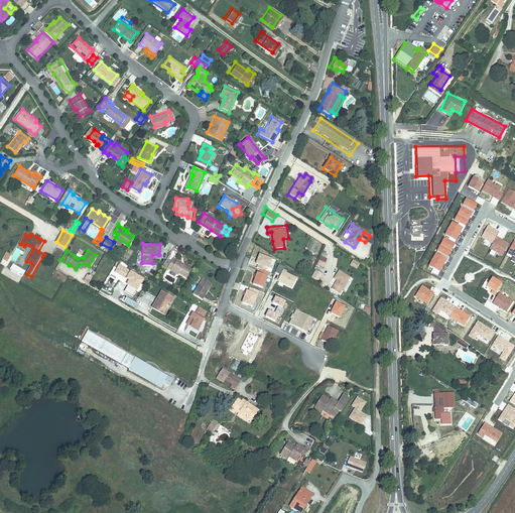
[(318,253),(315,262),(324,265),(327,256),(318,253)]
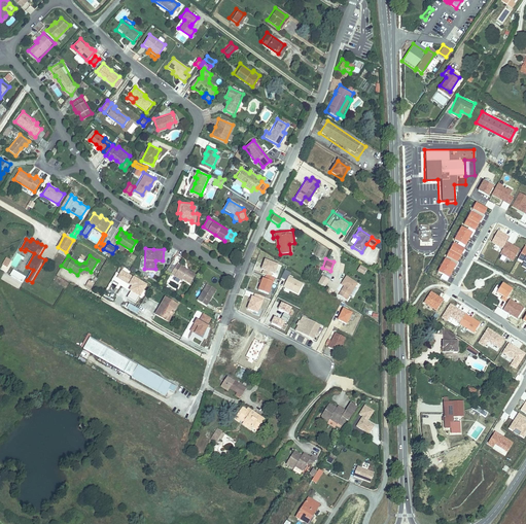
[(363,272),(366,266),(359,262),(356,268),(363,272)]
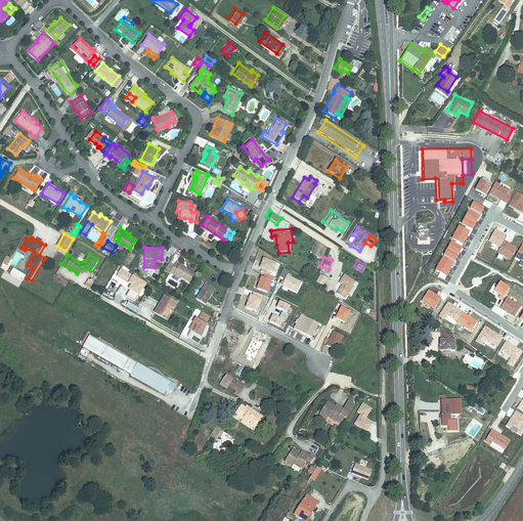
[(184,266),(176,261),(172,269),(176,272),(175,275),(180,279),(181,276),(188,280),(194,272),(184,266)]
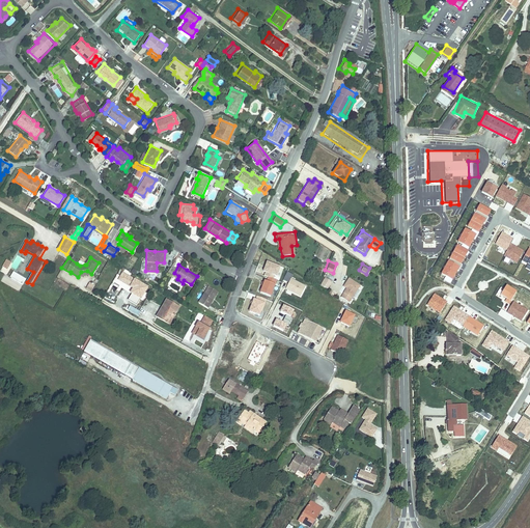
[(27,279),(16,273),(12,278),(24,284),(27,279)]
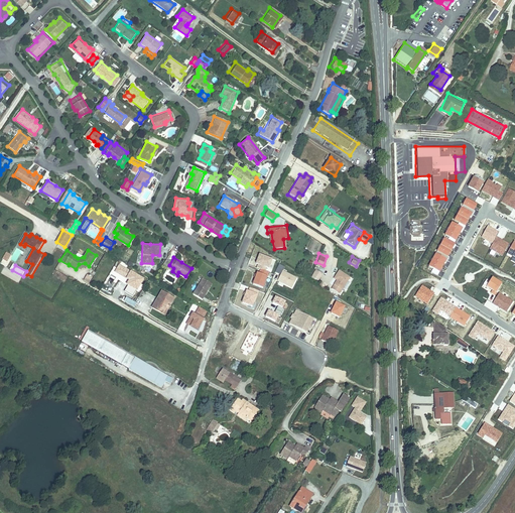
[(322,273),(315,268),(311,274),(317,278),(322,273)]
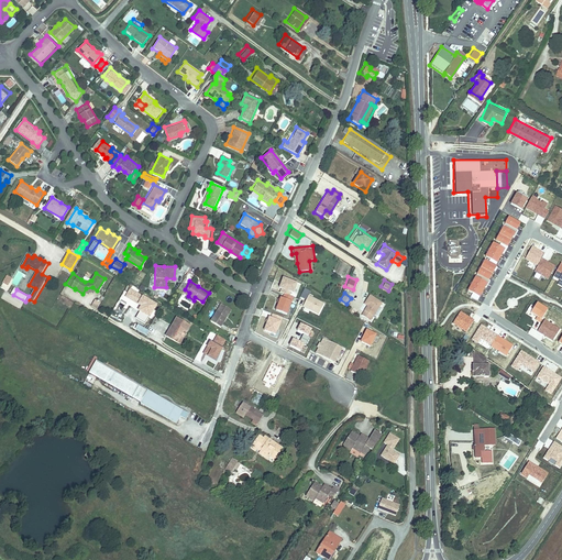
[(381,300),(368,293),(364,298),(367,302),(360,313),(368,318),(381,300)]
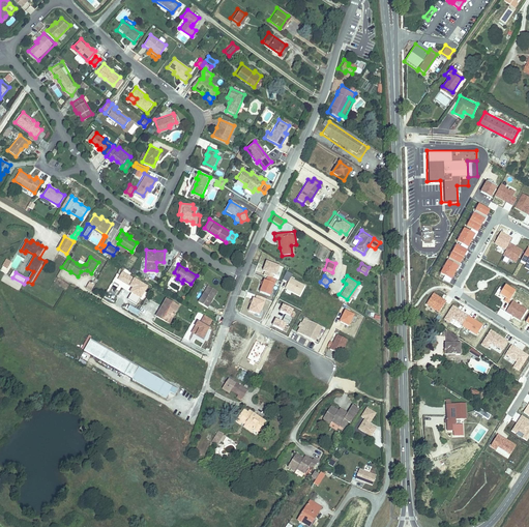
[(90,289),(94,281),(88,279),(85,286),(90,289)]
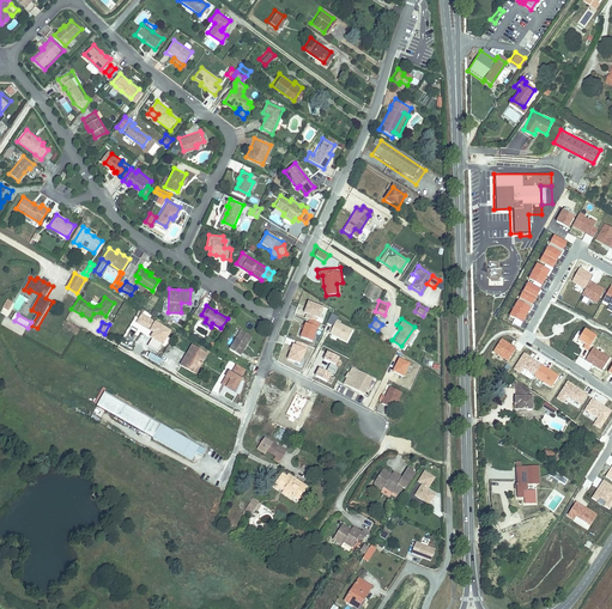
[(126,332),(131,335),(135,326),(131,323),(126,332)]
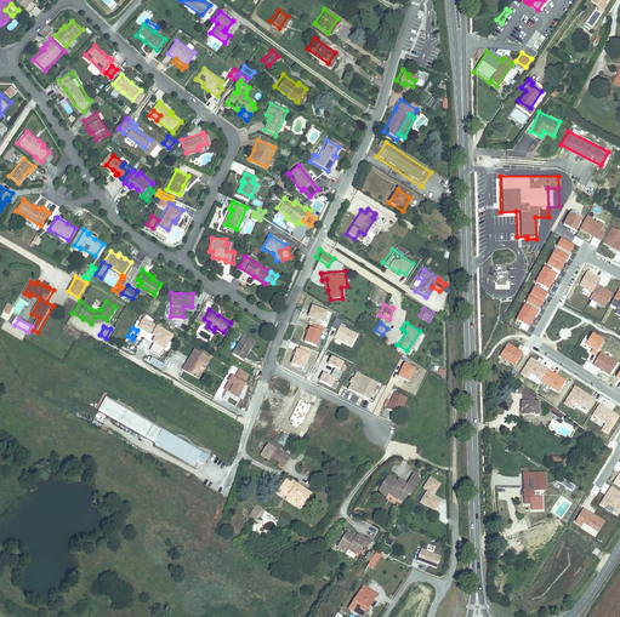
[(243,360),(254,341),(243,333),(232,354),(243,360)]
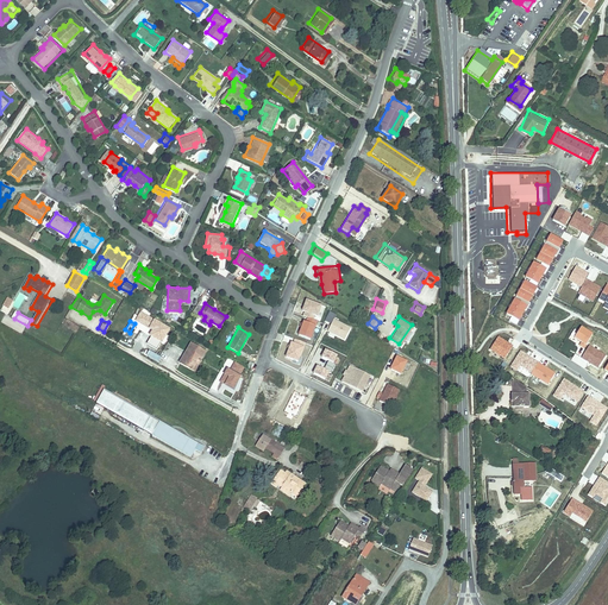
[(195,346),(181,364),(194,373),(208,355),(195,346)]
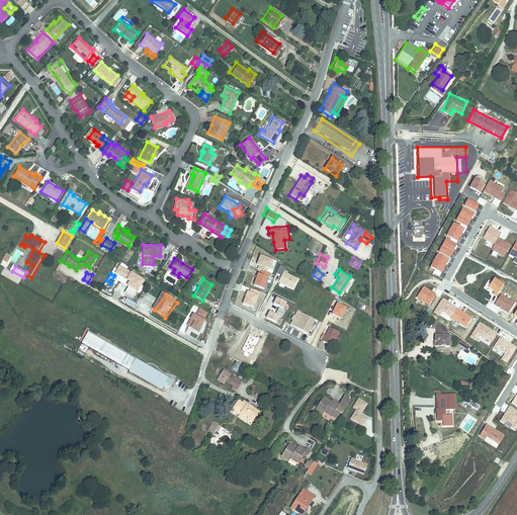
[(268,309),(265,316),(275,320),(278,314),(280,316),(284,307),(282,306),(285,299),(276,295),(273,302),(277,304),(274,312),(268,309)]
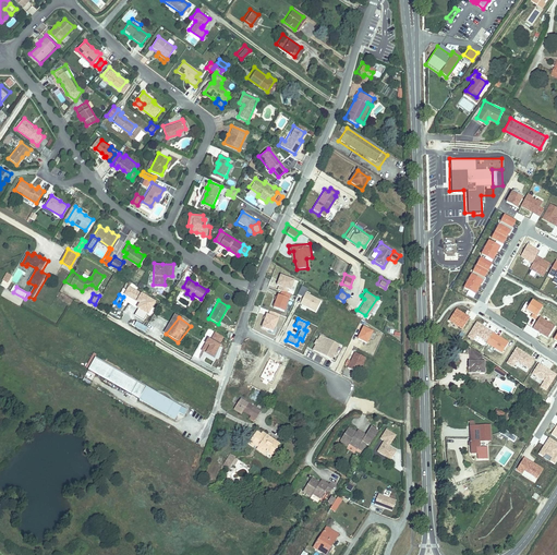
[(137,322),(134,326),(145,333),(147,328),(137,322)]
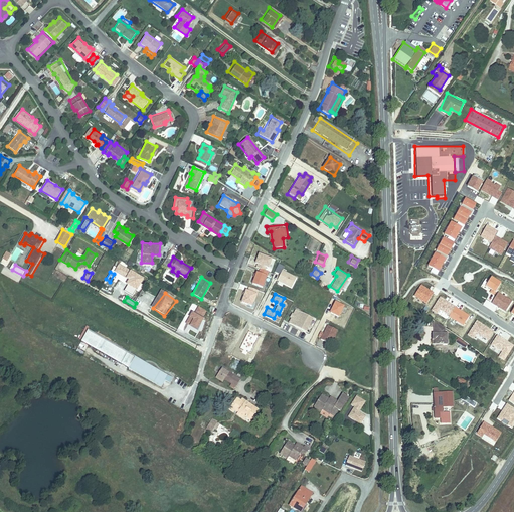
[(308,321),(311,315),(294,306),(291,312),(292,312),(291,315),(290,315),(287,320),(294,324),(297,325),(303,329),(306,323),(308,321)]
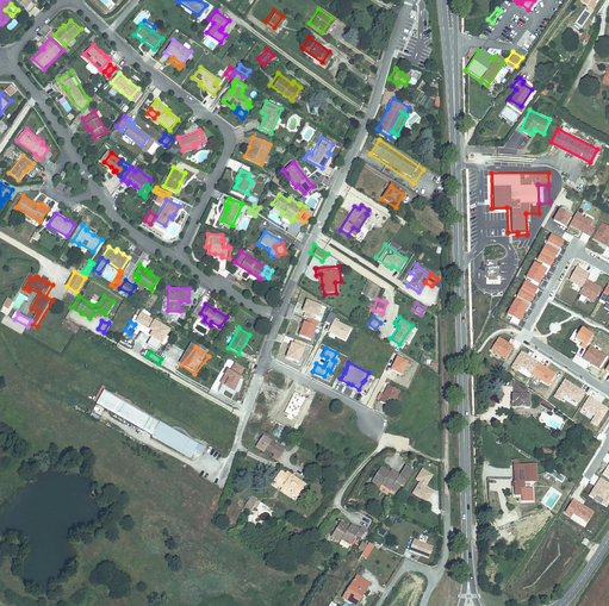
[(530,410),(530,388),(514,379),(513,403),(514,403),(514,410),(530,410)]
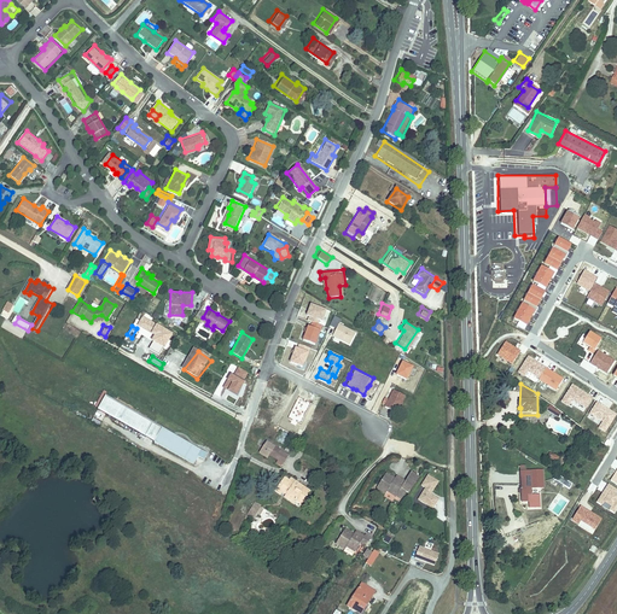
[(402,395),(391,389),(383,404),(394,410),(402,395)]
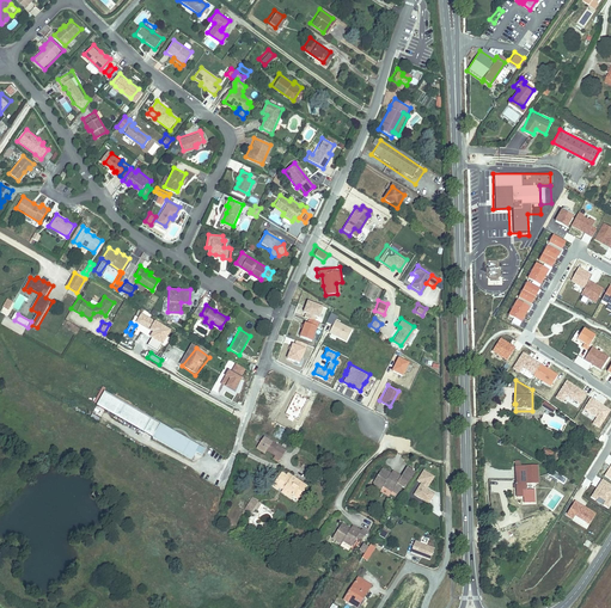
[(203,447),(102,391),(92,407),(189,460),(194,452),(199,455),(203,447)]
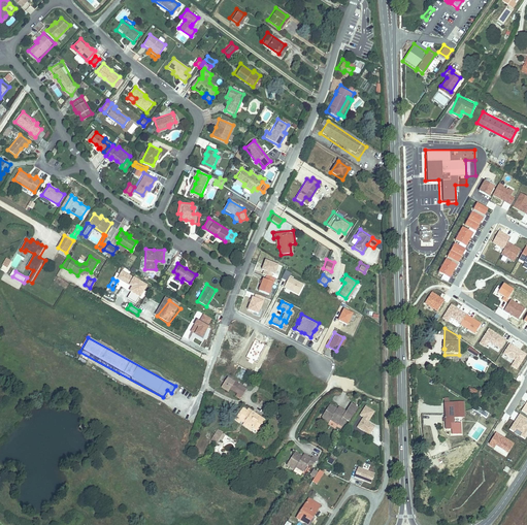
[(474,356),(476,352),(468,347),(465,352),(474,356)]
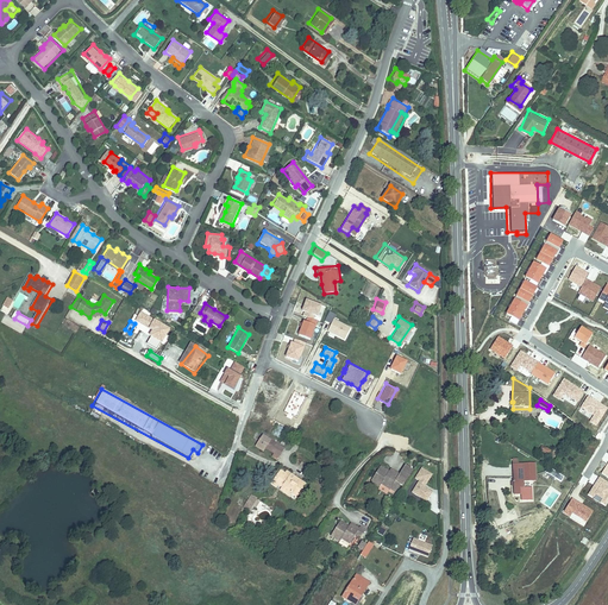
[(276,421),(270,432),(280,435),(284,426),(276,421)]
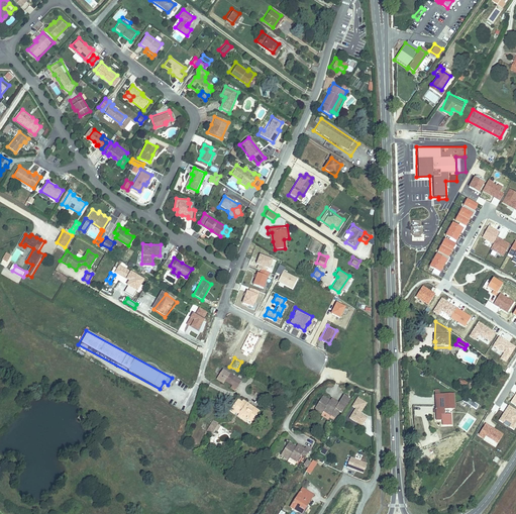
[(230,381),(235,386),(240,380),(222,366),(215,374),(222,379),(224,376),(230,381)]
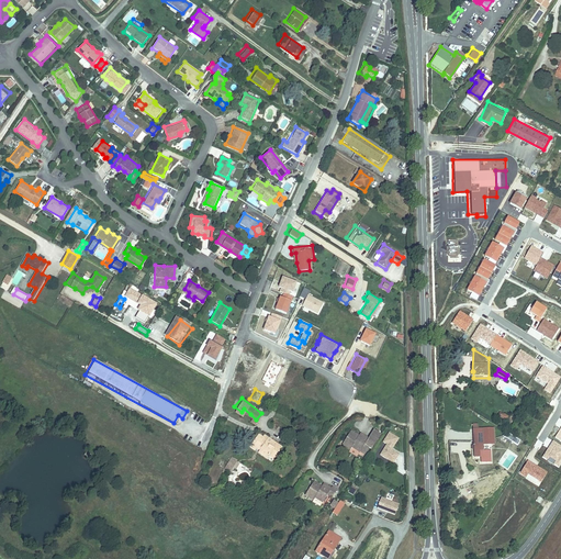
[(371,445),(381,429),(373,425),(368,434),(359,429),(358,432),(350,426),(341,439),(351,446),(352,443),(359,447),(363,440),(371,445)]
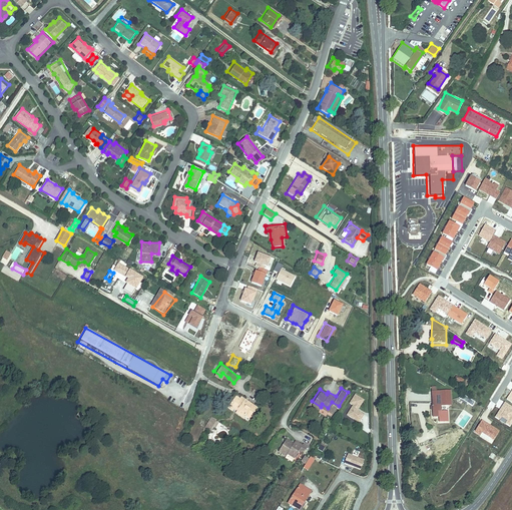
[(449,392),(447,390),(431,390),(431,417),(439,417),(439,406),(445,406),(449,406),(449,392)]
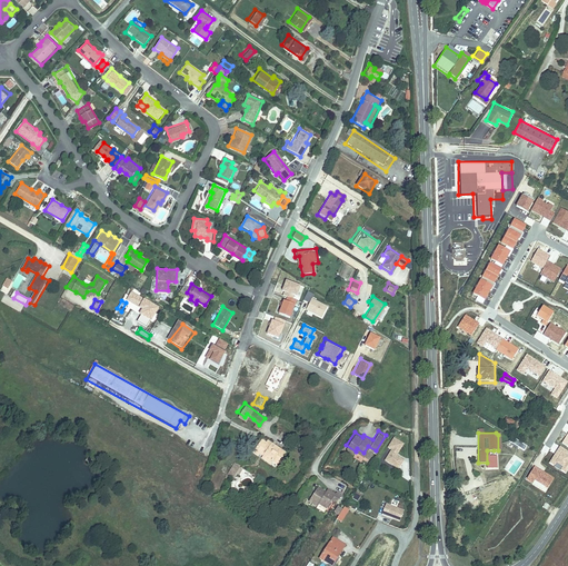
[(384,456),(397,464),(402,455),(396,450),(402,439),(397,436),(384,456)]
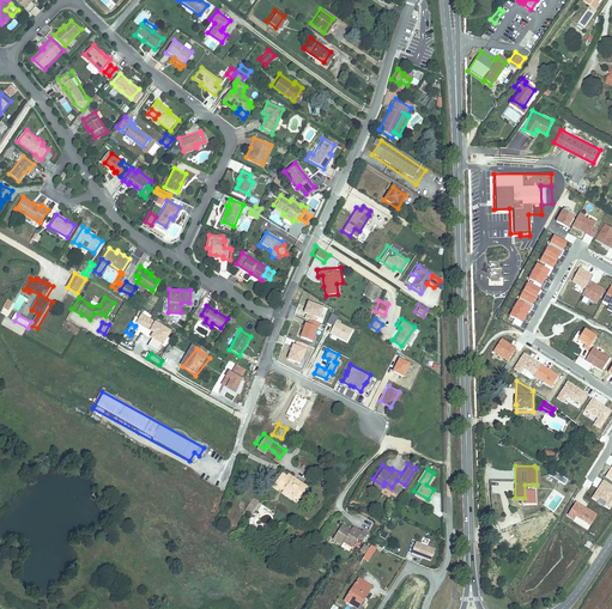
[(280,470),(273,479),(278,482),(276,485),(279,487),(290,495),(295,499),(306,485),(286,470),(284,474),(280,470)]
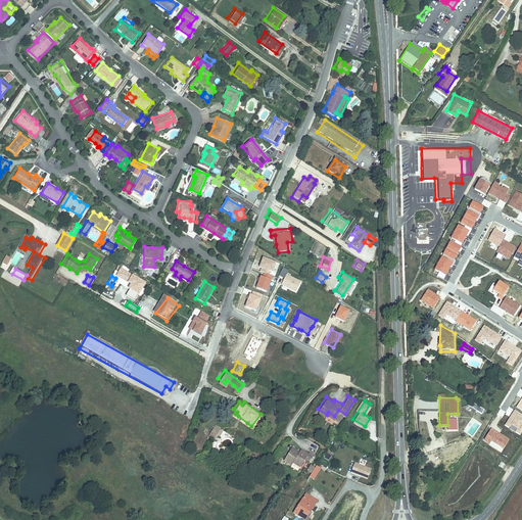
[(247,423),(238,416),(236,419),(245,426),(247,423)]
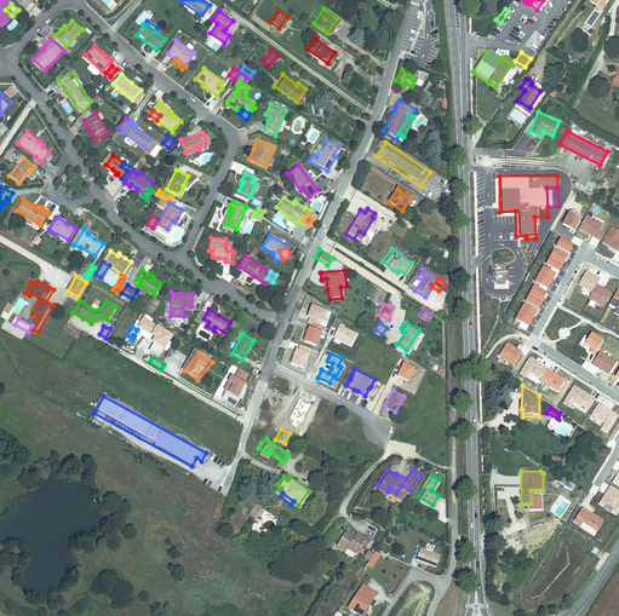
[(258,506),(251,500),(239,516),(246,520),(258,506)]
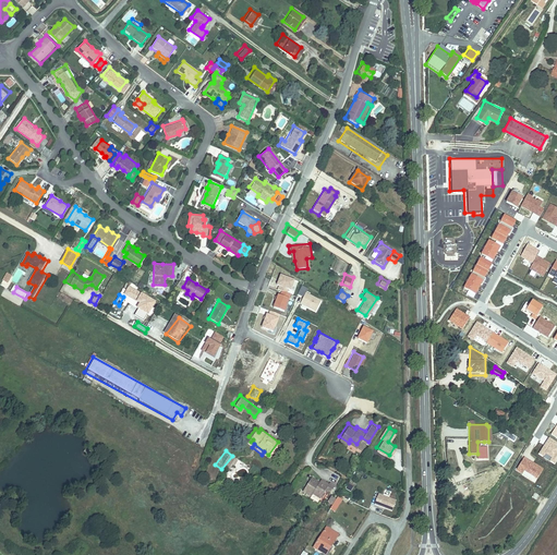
[(329,491),(335,482),(331,480),(328,478),(327,480),(323,478),(319,475),(318,477),(318,479),(311,473),(302,486),(311,492),(312,491),(318,495),(324,487),(326,490),(328,491),(329,491)]
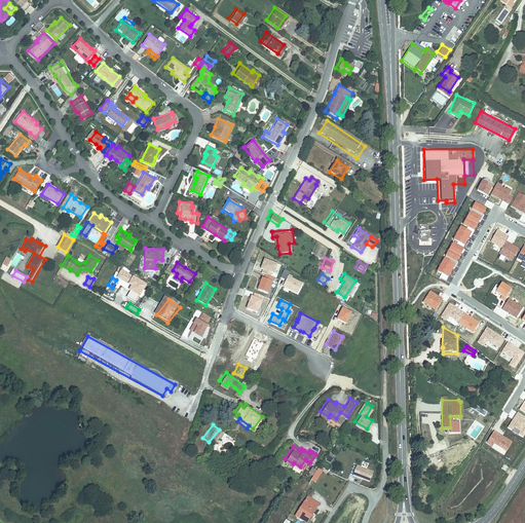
[(330,459),(333,453),(328,451),(325,457),(330,459)]
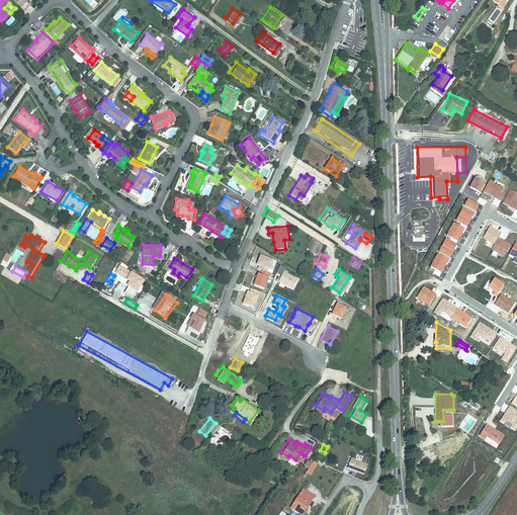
[(349,454),(345,464),(362,470),(365,460),(349,454)]
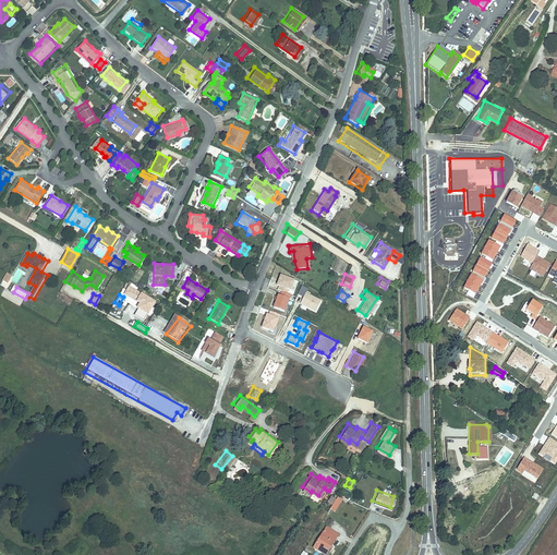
[(342,496),(337,491),(328,505),(334,508),(342,496)]
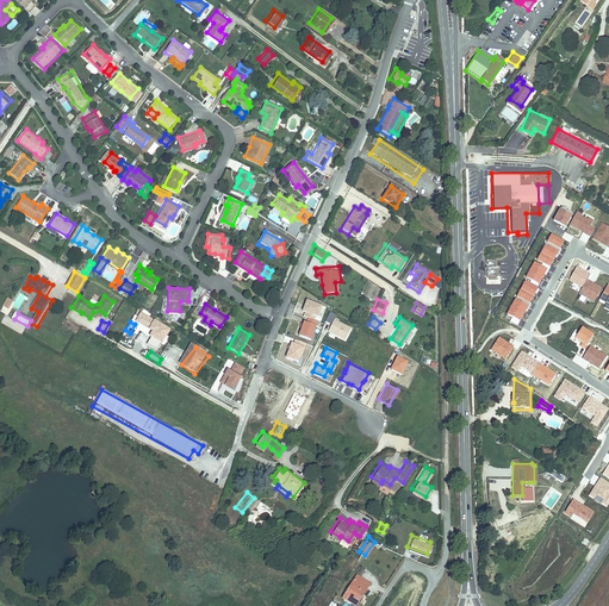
[(368,579),(354,569),(339,593),(355,603),(361,593),(360,593),(368,579)]
